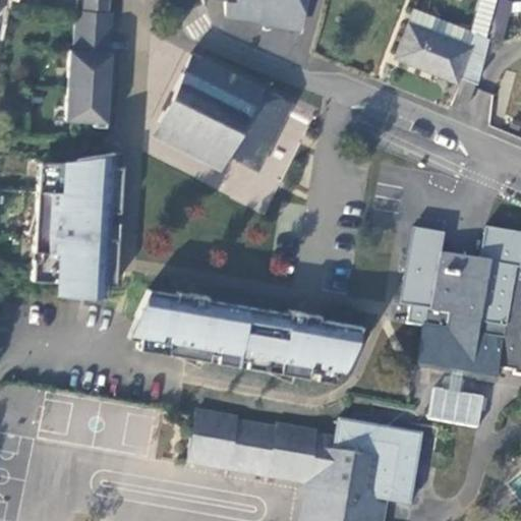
[(104,0),(88,0),(88,11),(103,13),(104,0)]
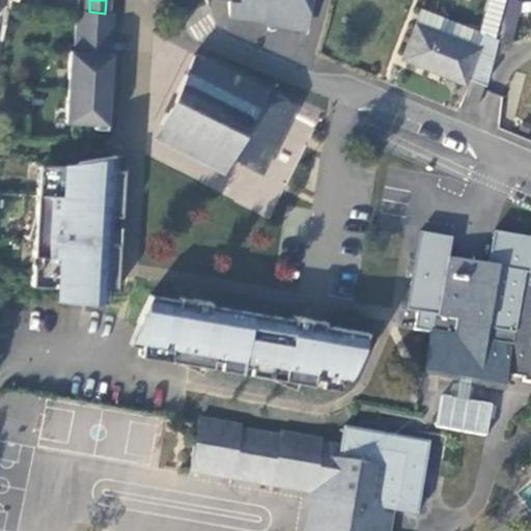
[(232,0),(234,16),(267,21),(270,2),(311,10),(313,0),(232,0)]
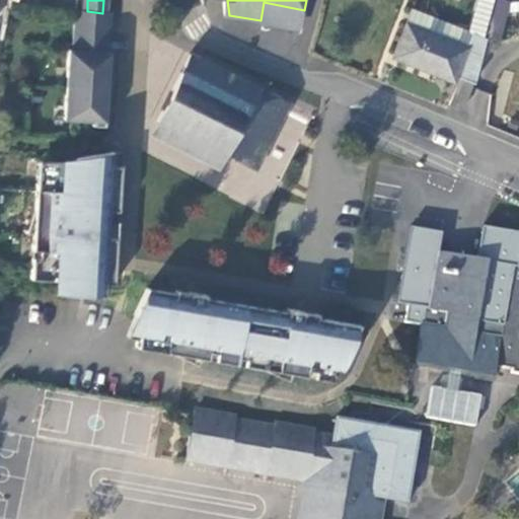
[(503,0),(496,0),(486,40),(500,41),(509,2),(503,0)]
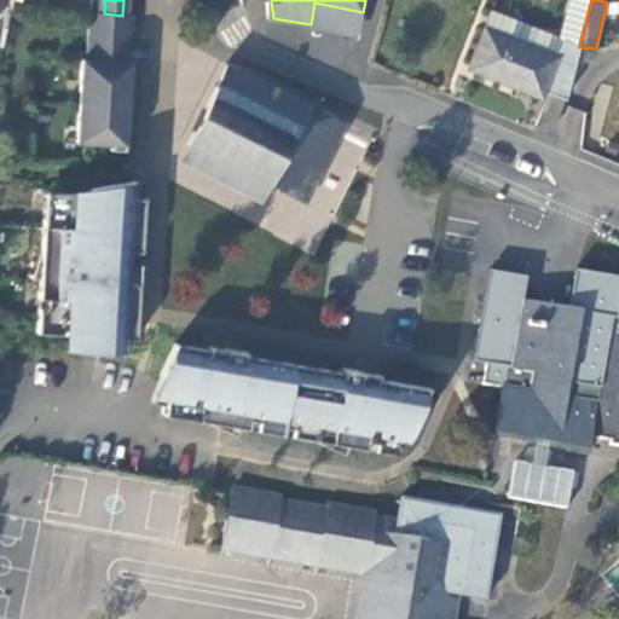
[(358,34),(363,12),(314,3),(311,24),(311,27),(358,34)]
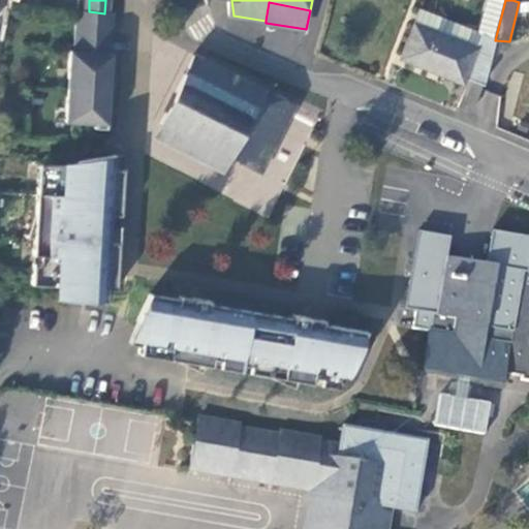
[(460,107),(476,115),(495,40),(419,9),(401,55),(419,63),(417,67),(468,87),(460,107)]
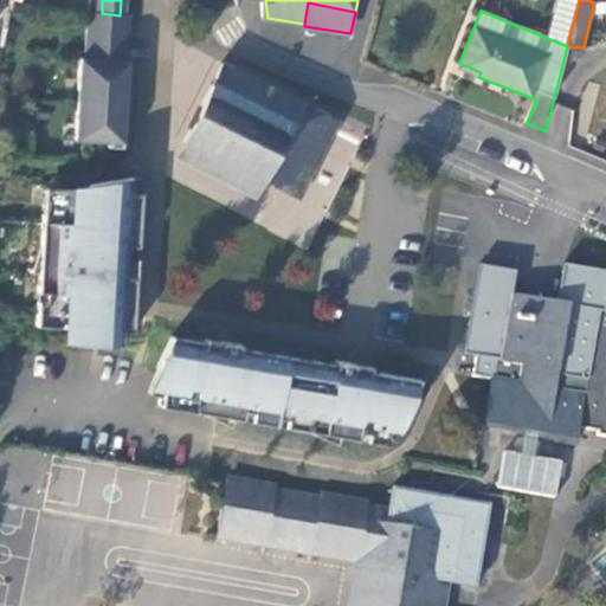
[(129,20),(86,17),(85,24),(118,28),(116,65),(127,66),(129,20)]
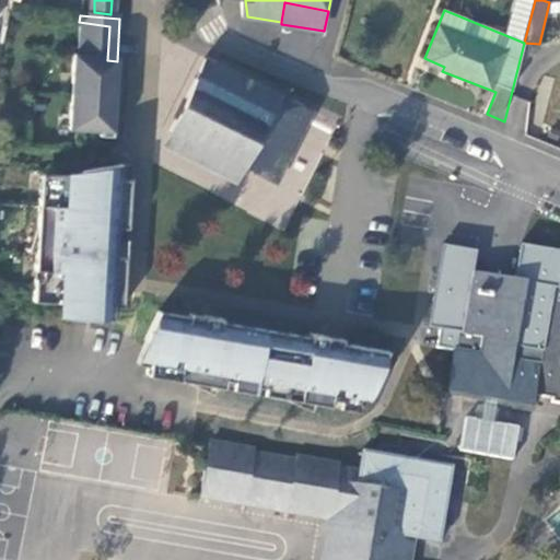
[(109,26),(79,22),(76,58),(73,58),(70,101),(113,105),(114,79),(117,61),(107,60),(109,26)]
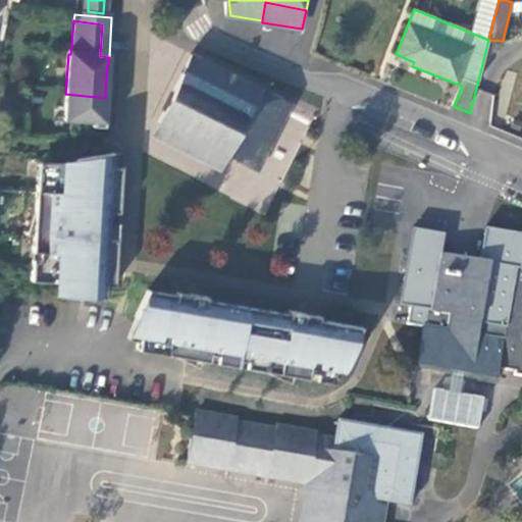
[(257,89),(189,54),(158,121),(223,155),(225,151),(232,154),(229,158),(256,171),(289,105),(264,93),(262,96),(255,92),(257,89)]
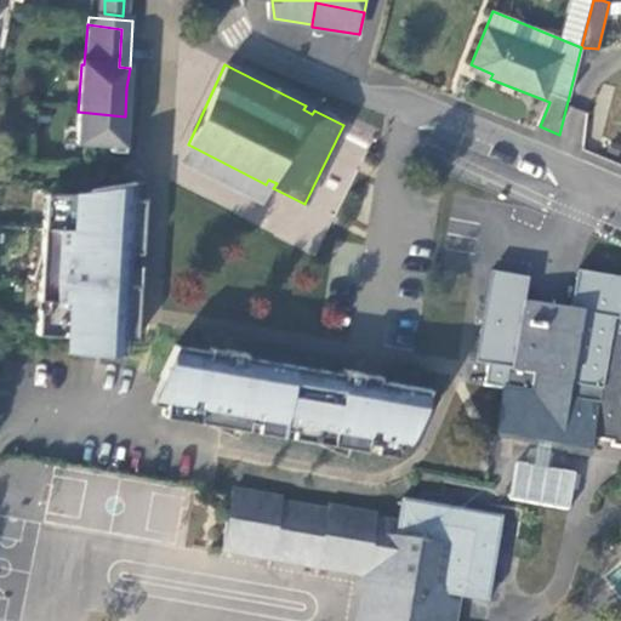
[(75,146),(107,147),(108,153),(121,154),(125,117),(78,112),(75,146)]
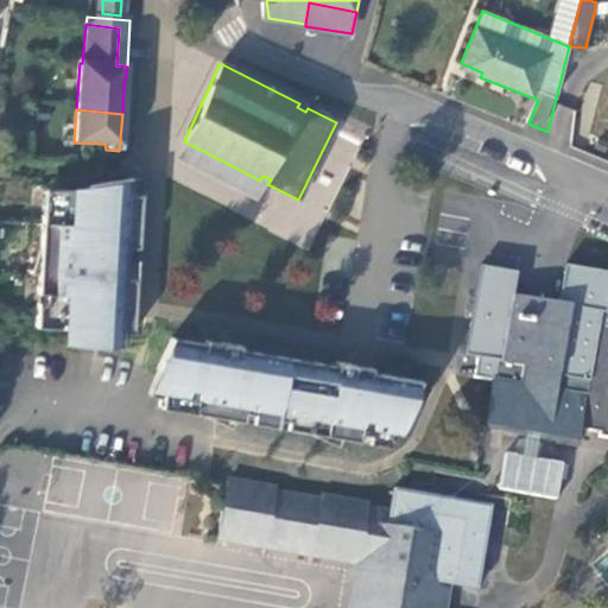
[(253,195),(260,181),(184,141),(177,157),(253,195)]
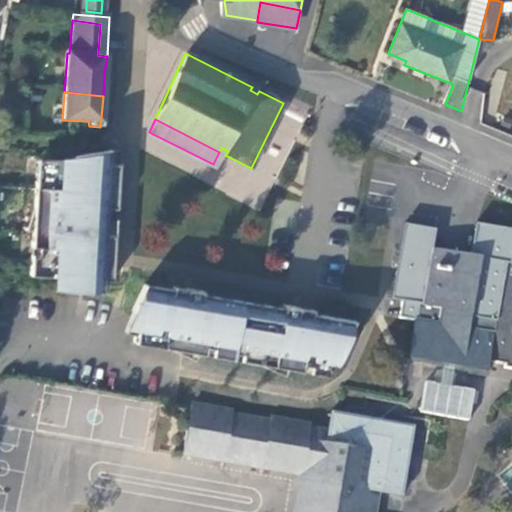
[(89,165),(53,161),(44,163),(43,160),(36,159),(27,276),(82,281),(82,292),(100,293),(100,282),(109,282),(118,167),(108,165),(109,152),(91,155),(89,165)]
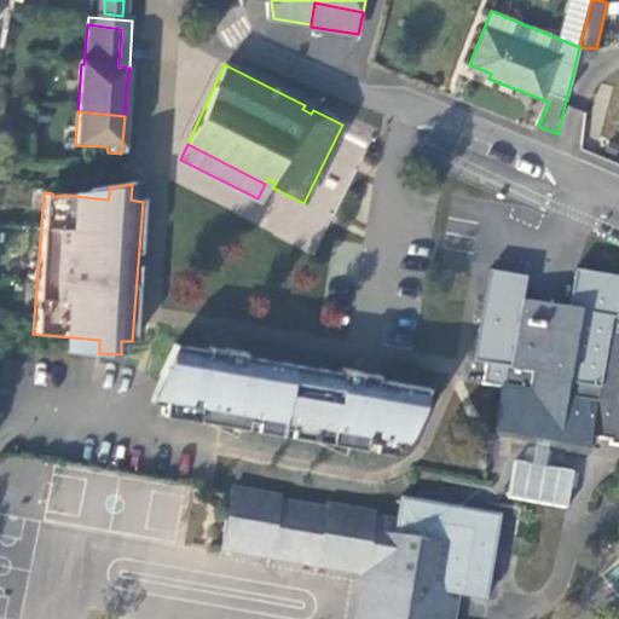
[(618,276),(574,268),(567,307),(521,299),(525,278),(526,276),(490,268),(482,312),(474,362),(485,363),(481,383),(499,386),(490,438),(584,455),(588,435),(608,439),(607,445),(618,446),(618,276)]
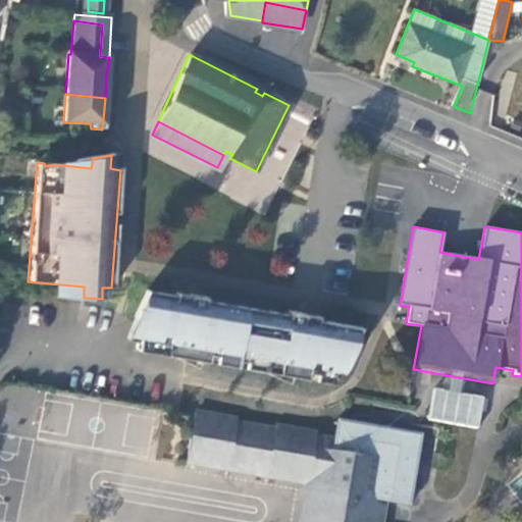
[(358,328),(324,323),(316,321),(316,317),(286,312),(285,316),(204,303),(205,299),(173,293),(172,298),(145,292),(142,299),(134,319),(139,320),(135,351),(141,352),(319,384),(332,386),(335,368),(345,369),(348,365),(345,363),(358,328)]
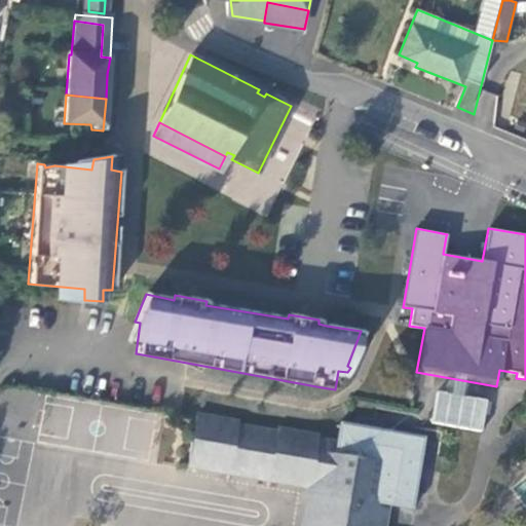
[(453,386),(452,392),(438,389),(430,420),(482,431),(490,395),(453,386)]
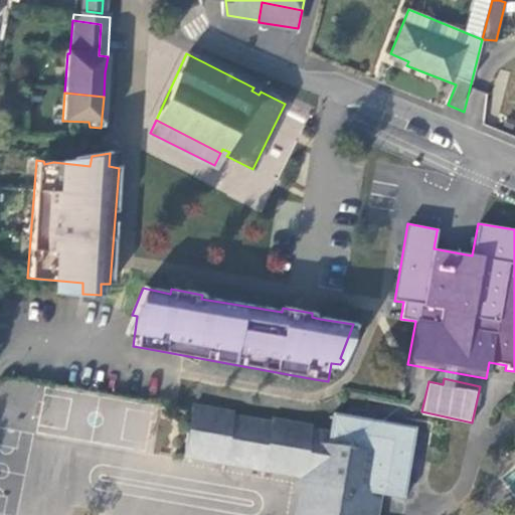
[(370,514),(375,493),(395,496),(405,428),(328,416),(324,436),(306,432),(307,428),(265,421),(264,425),(228,419),(229,416),(189,409),(181,459),(299,478),(293,514),(370,514)]
